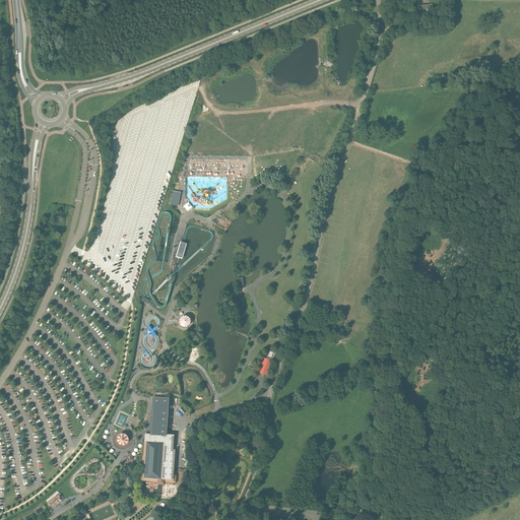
[(171,204),(178,205),(180,191),(173,190),(171,204)]
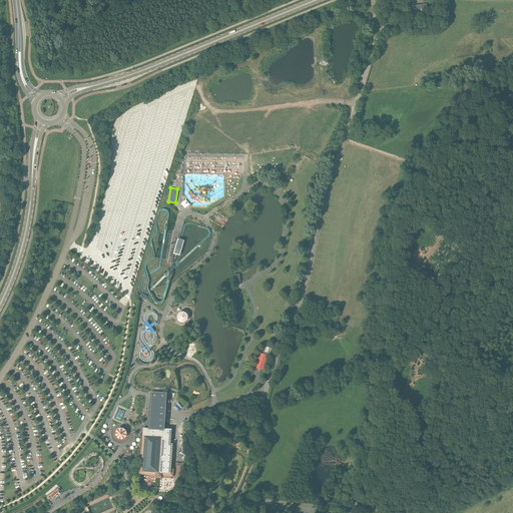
[(179,238),(178,238),(173,254),(175,254),(180,257),(185,240),(179,238)]
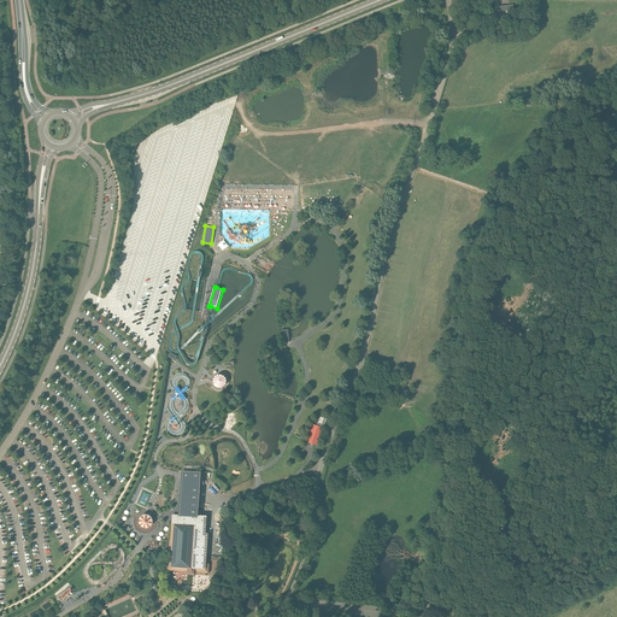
[(177,386),(174,388),(182,400),(186,398),(177,386)]
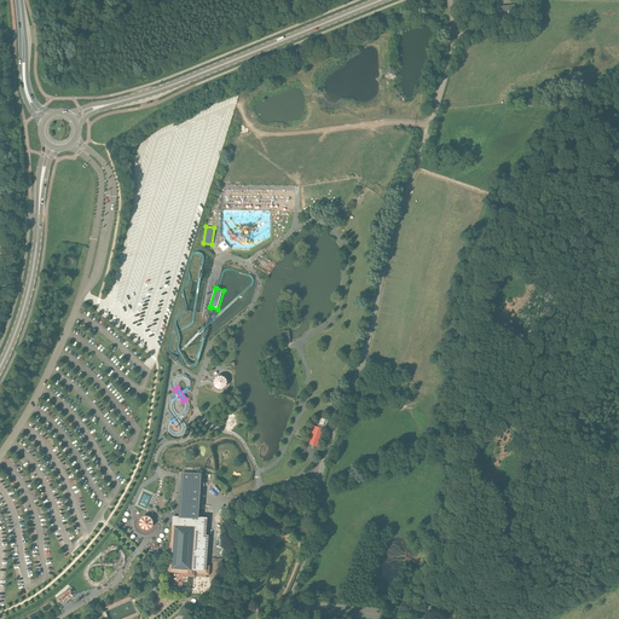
[(317,447),(323,429),(317,427),(314,426),(308,444),(317,447)]
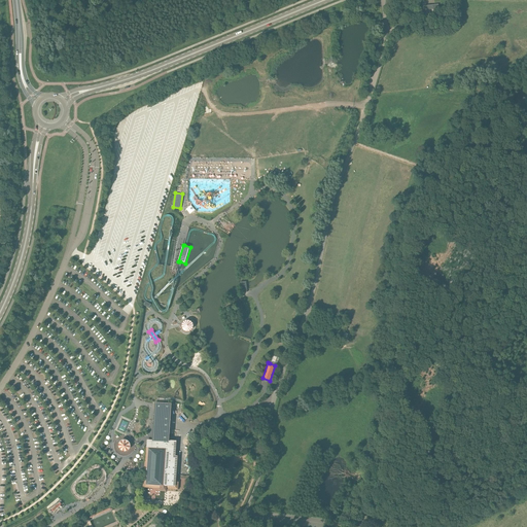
[(175,442),(168,442),(171,405),(164,403),(156,403),(154,430),(154,441),(149,441),(148,448),(146,448),(145,463),(140,462),(140,469),(144,469),(143,482),(143,484),(143,487),(148,488),(153,488),(160,488),(160,491),(165,491),(166,491),(167,484),(166,484),(167,475),(180,476),(182,443),(175,442)]
